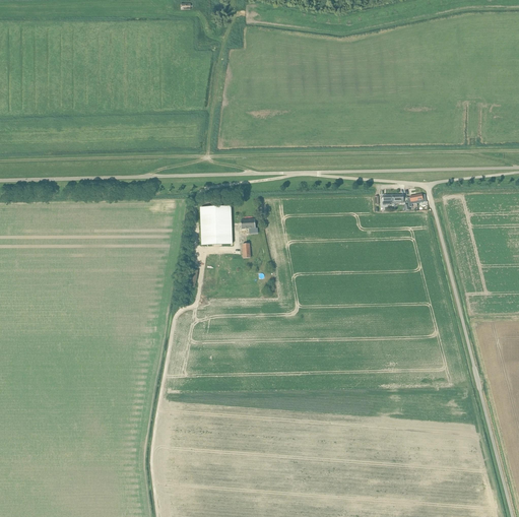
[(420,192),(415,193),(416,200),(426,199),(425,192),(420,192)]
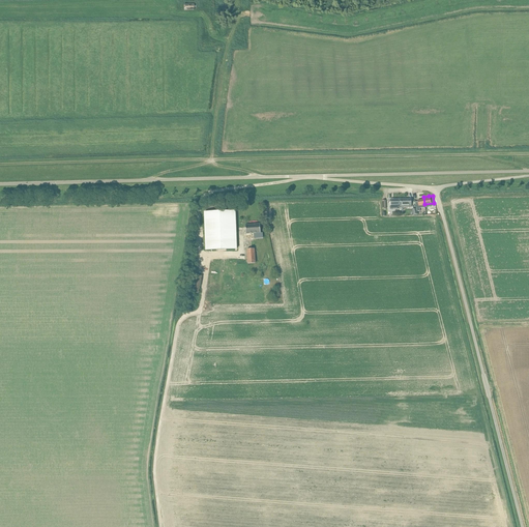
[(401,204),(400,197),(389,197),(390,202),(390,206),(398,205),(398,204),(401,204)]
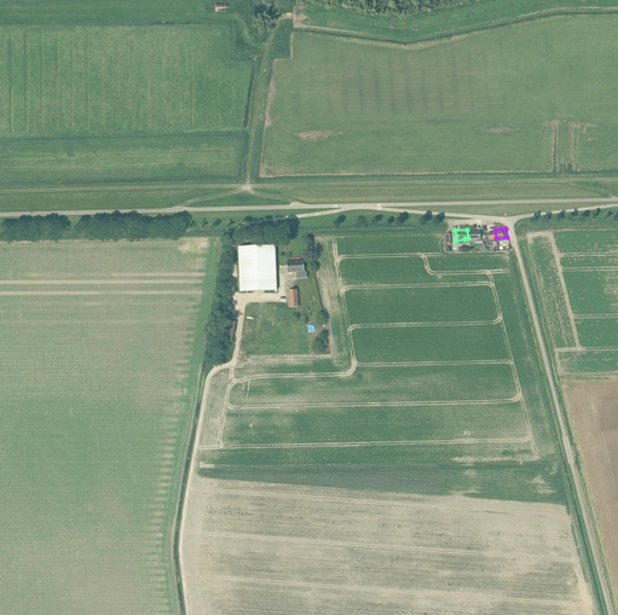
[(487,232),(484,232),(485,241),(486,243),(490,243),(490,239),(496,238),(495,230),(487,231),(487,232)]
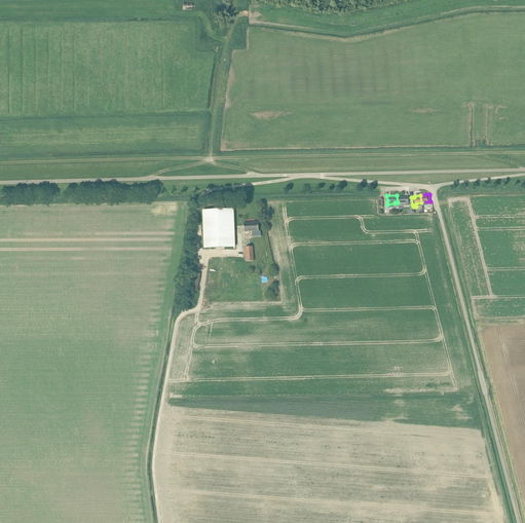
[(203,245),(234,244),(233,208),(201,209),(203,245)]
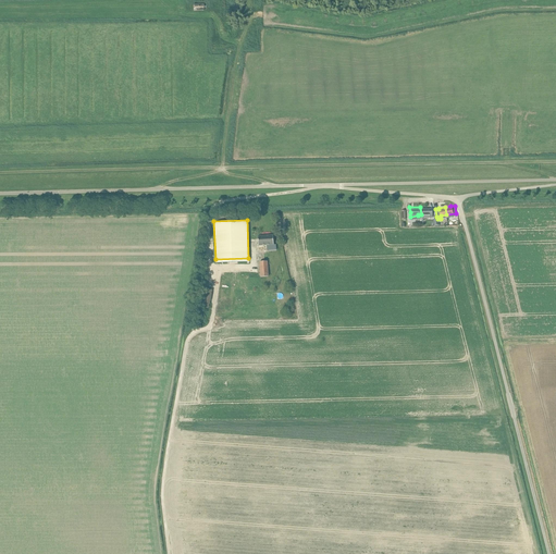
[(258,243),(273,242),(272,232),(258,233),(258,243)]
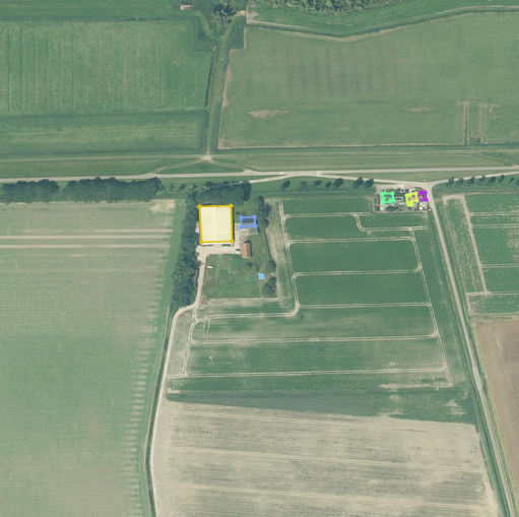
[(242,256),(250,255),(249,241),(241,242),(242,256)]
